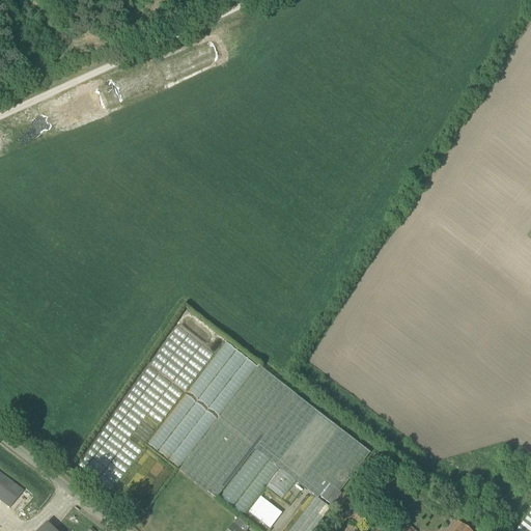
[(255,450),(297,397),(297,396),(260,367),(179,471),(217,499),(255,450)]
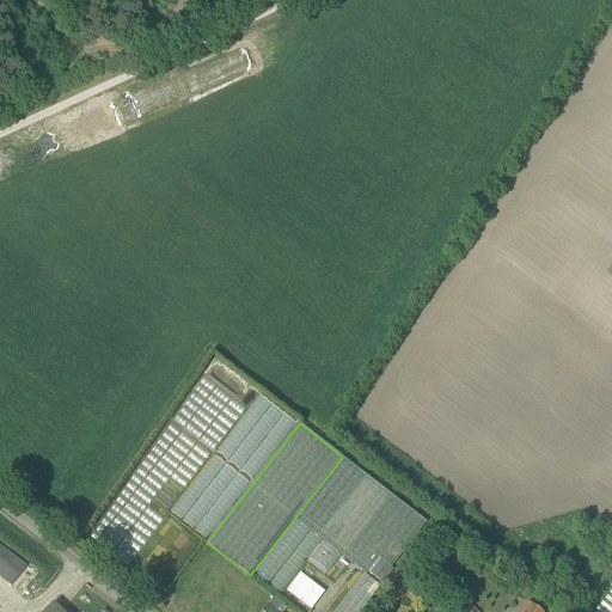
[(426,521),(404,506),(342,458),(294,519),(366,574),(379,557),(391,567),(426,521)]
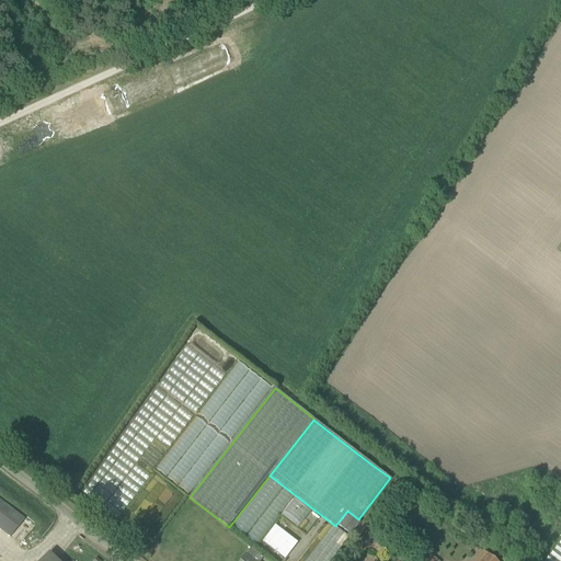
[(273,507),(287,515),(293,506),(270,492),(261,507),(270,513),(273,507)]
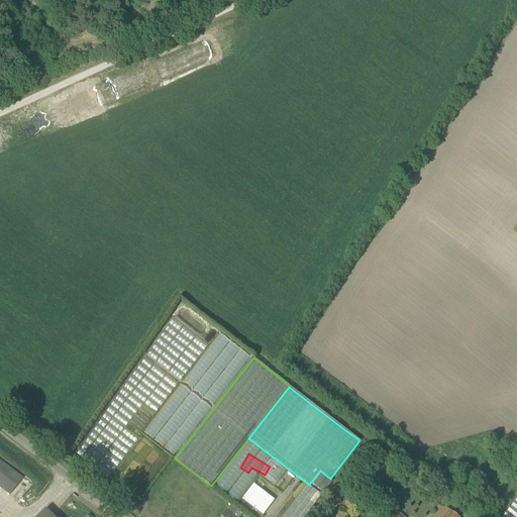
[(22,479),(0,460),(0,487),(10,495),(22,479)]
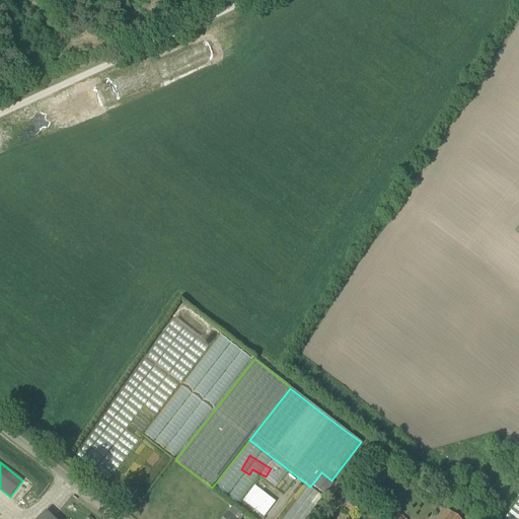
[(322,475),(314,487),(325,496),(335,484),(329,479),(328,479),(322,475)]
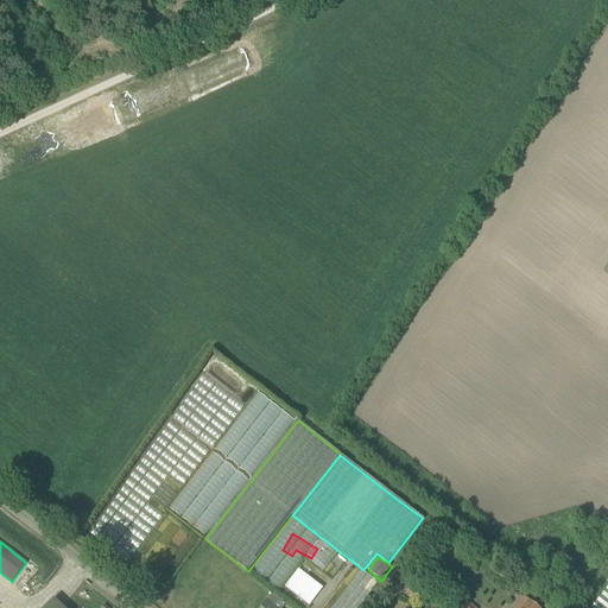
[(297,570),(284,586),(306,606),(321,590),(297,570)]
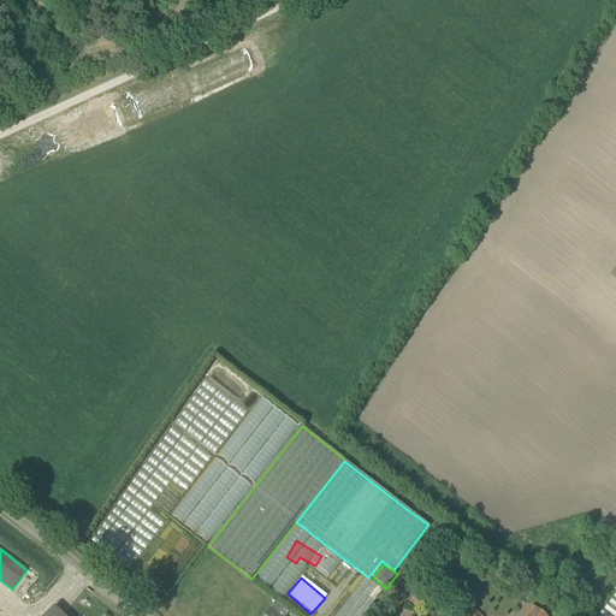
[(363,615),(384,591),(366,578),(336,615),(363,615)]
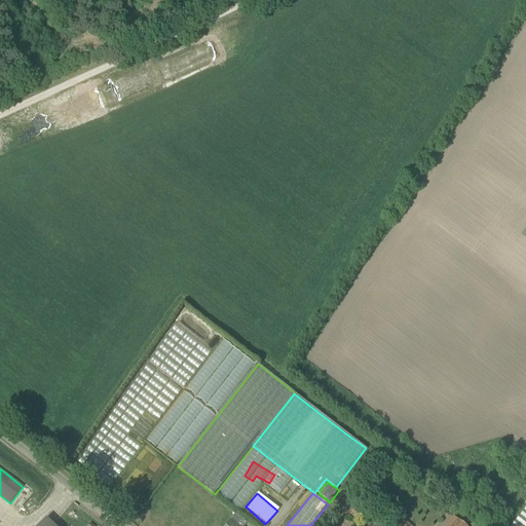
[(525,525),(525,508),(511,525),(525,525)]
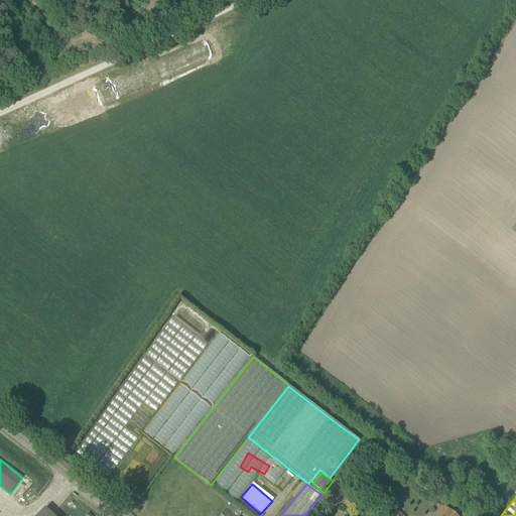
[(239,515),(241,513),(231,505),(222,515),(239,515)]
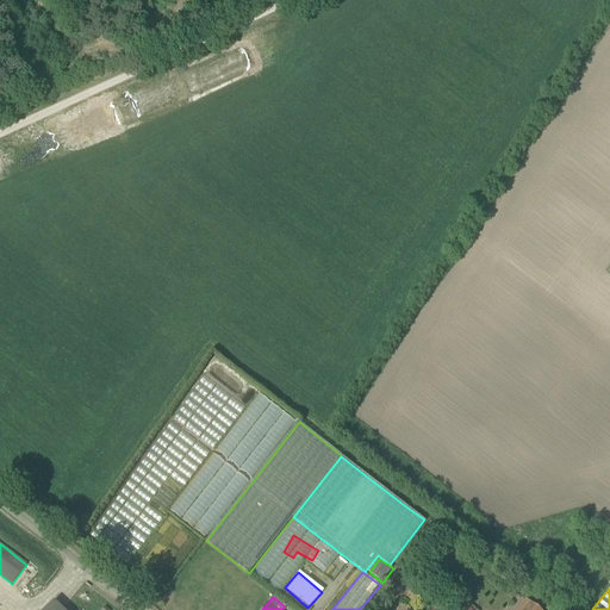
[(475,609),(462,598),(452,609),(475,609)]
